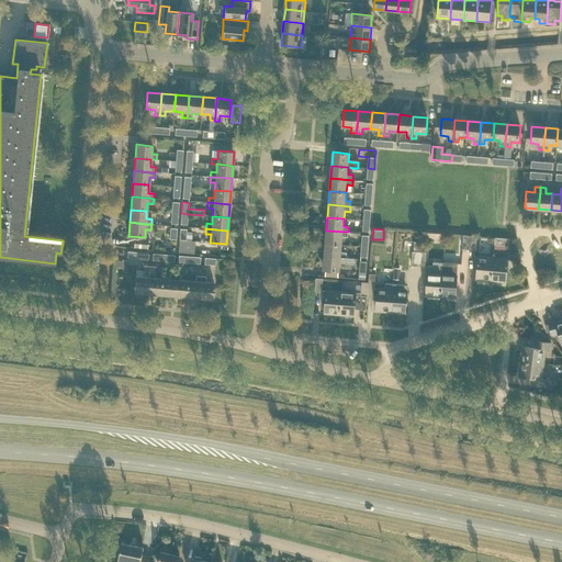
[(326,231),(325,243),(341,245),(343,237),(348,237),(348,232),(326,231)]
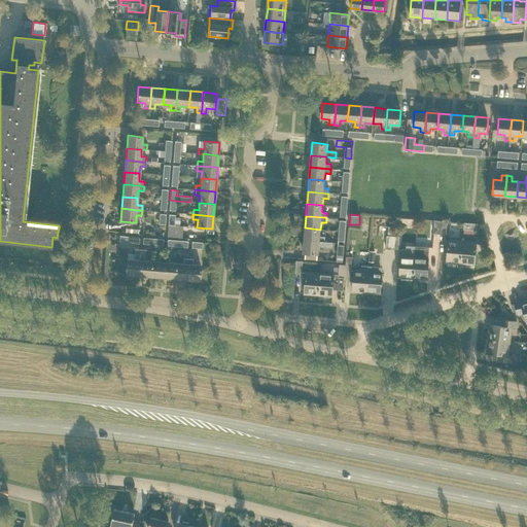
[(126,232),(138,233),(138,224),(126,223),(126,232)]
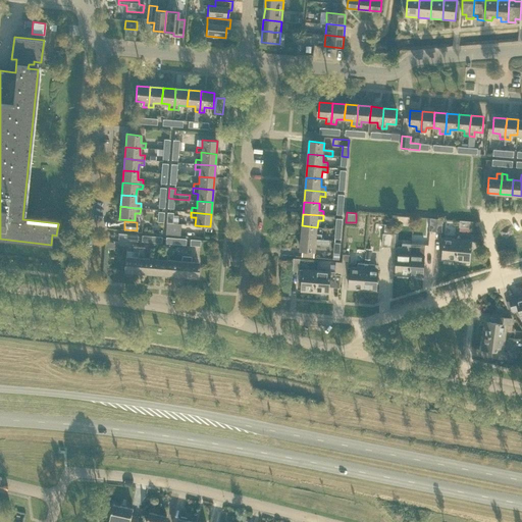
[(165,235),(179,236),(180,224),(166,223),(165,235)]
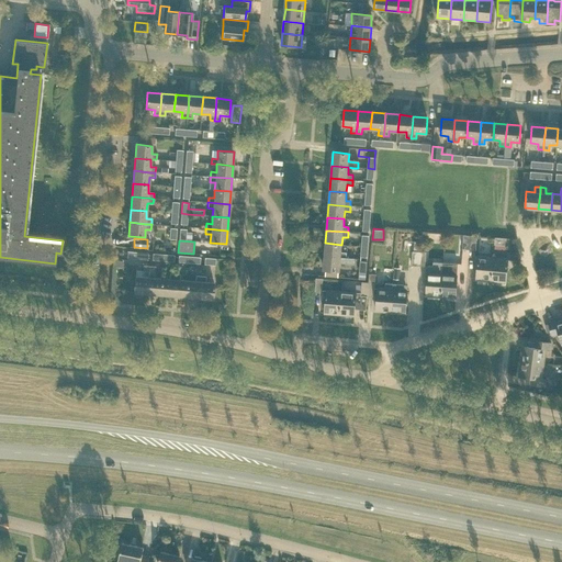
[(325,243),(324,256),(346,258),(346,253),(341,253),(341,245),(325,243)]
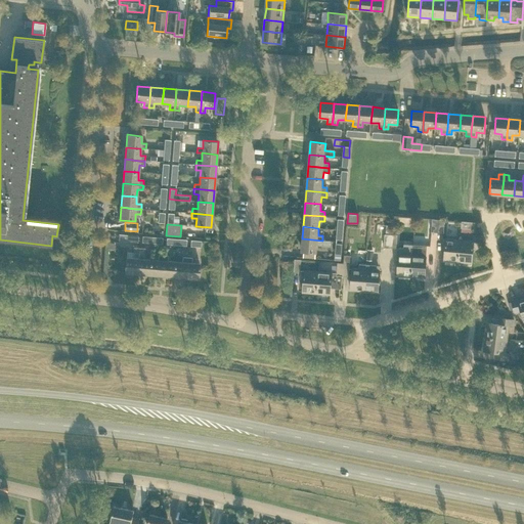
[(303,258),(315,259),(316,252),(316,253),(317,246),(326,247),(330,247),(330,242),(326,242),(322,241),(302,238),(301,251),(303,251),(303,258)]
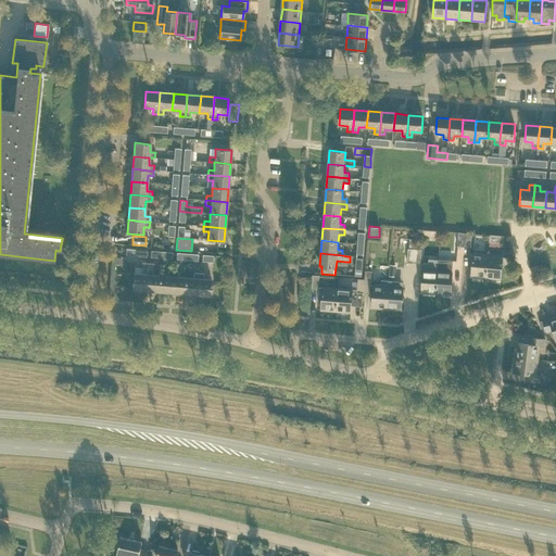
[(471,276),(487,278),(488,254),(474,253),(471,276)]
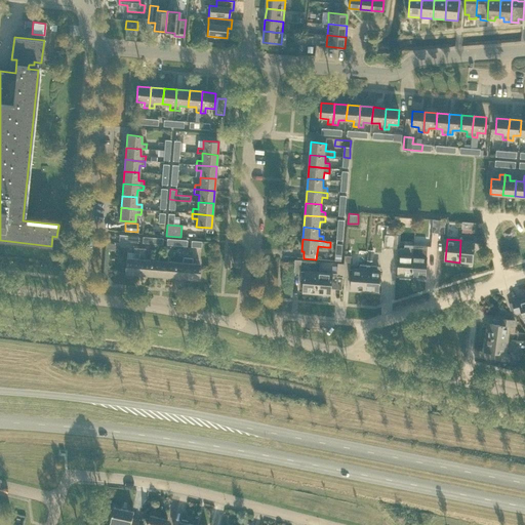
[(473,264),(475,241),(460,240),(459,263),(473,264)]
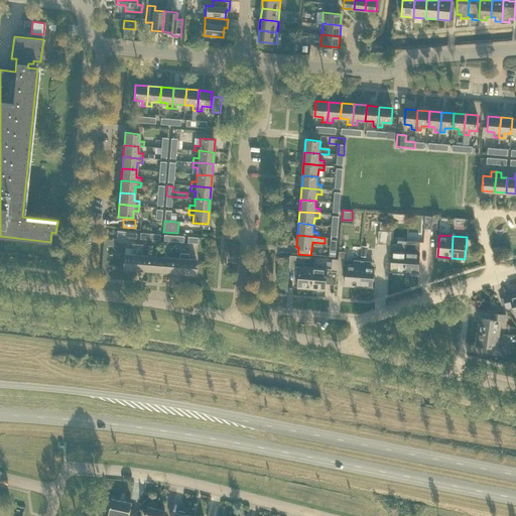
[(392,250),(391,271),(405,272),(406,251),(407,242),(397,241),(397,244),(393,244),(392,250)]
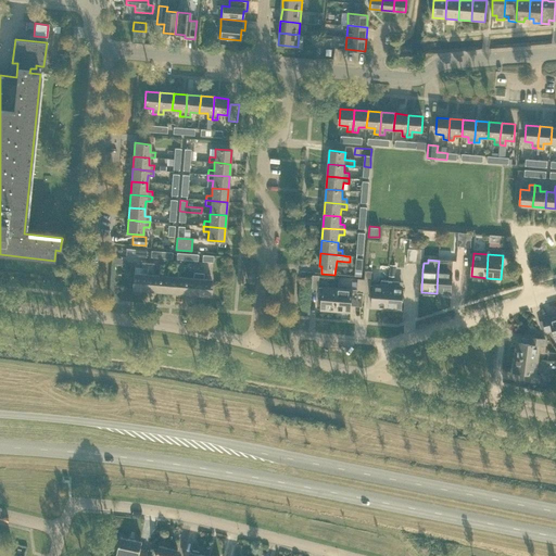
[(438,270),(437,293),(451,294),(452,272),(453,262),(439,261),(438,270)]
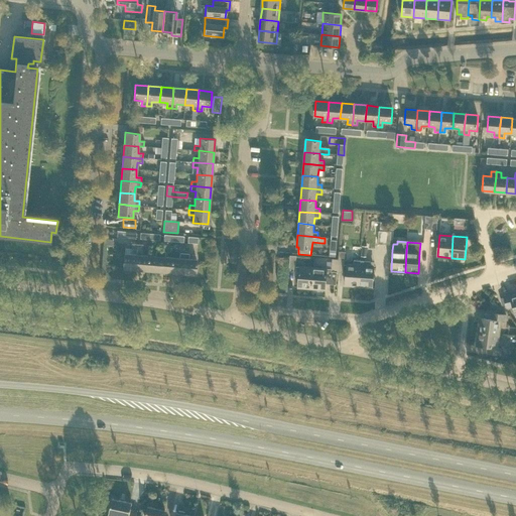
[(137,244),(131,244),(130,254),(124,254),(123,268),(135,269),(136,258),(137,244)]
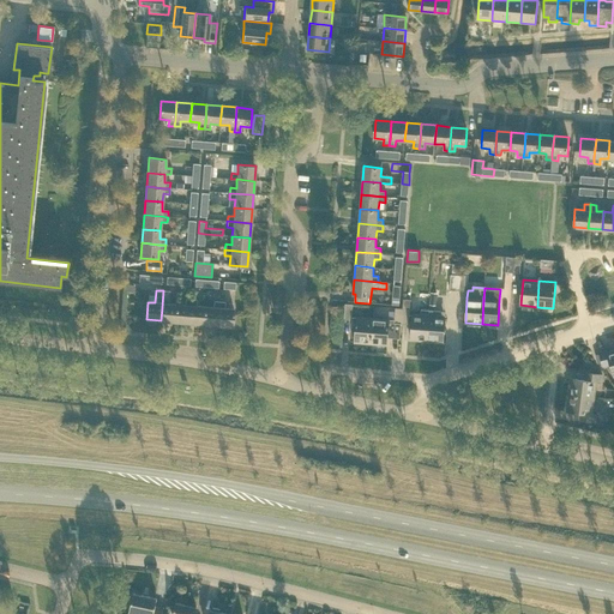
[(163,290),(162,307),(161,320),(175,321),(176,305),(169,304),(170,290),(163,290)]
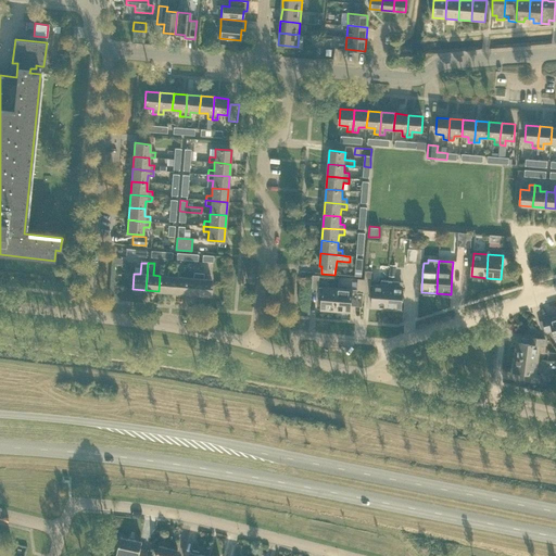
[(173,270),(168,270),(167,276),(160,276),(159,291),(172,292),(173,270)]
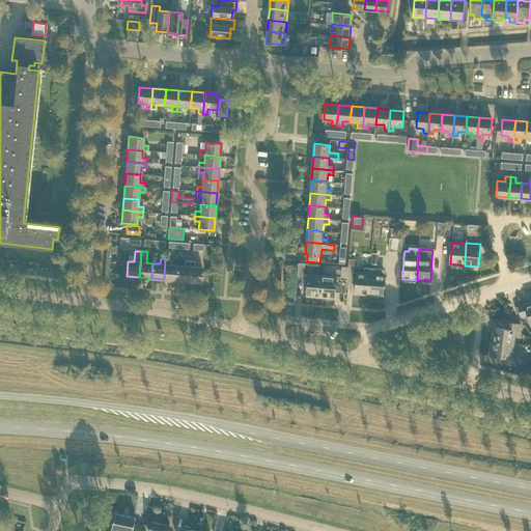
[(164,279),(175,280),(177,266),(169,264),(170,259),(165,258),(164,279)]
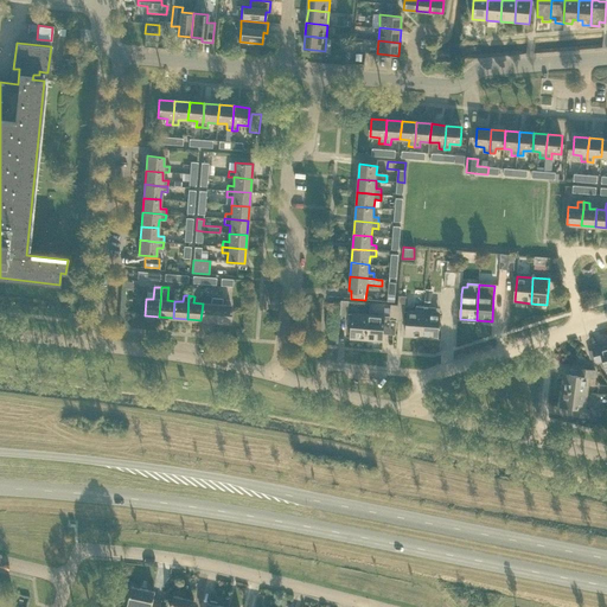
[(215,321),(216,305),(217,298),(211,298),(211,304),(203,304),(200,320),(215,321)]
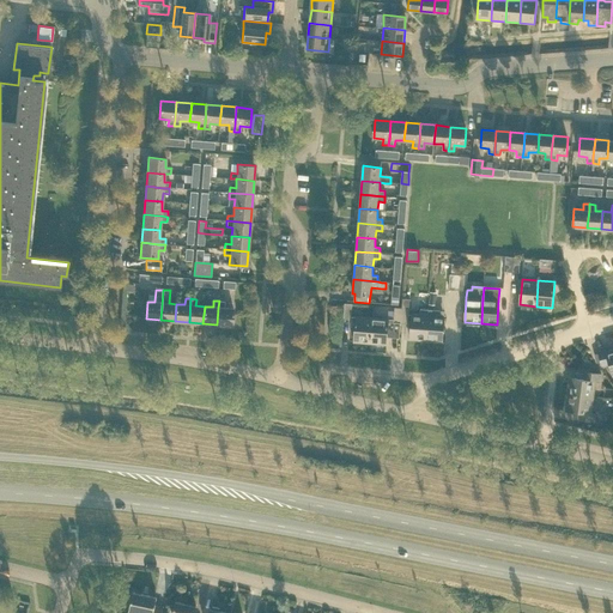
[(219,301),(218,308),(217,325),(231,326),(234,309),(224,308),(224,302),(219,301)]
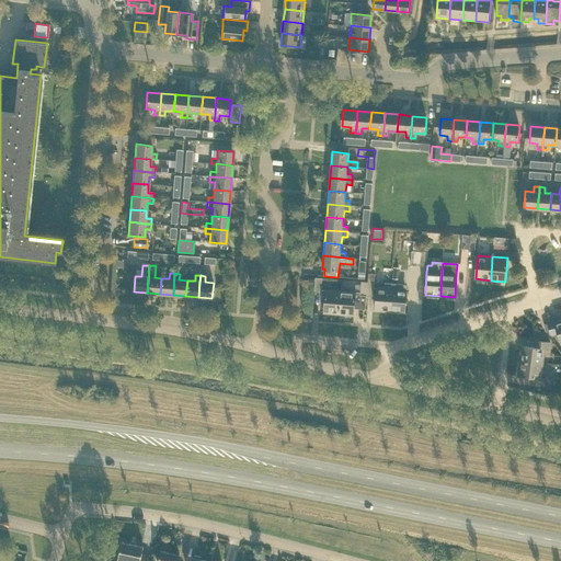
[(367,296),(368,281),(367,281),(367,282),(361,282),(361,293),(355,292),(341,290),(339,315),(353,316),(354,309),(365,310),(366,296),(367,296)]
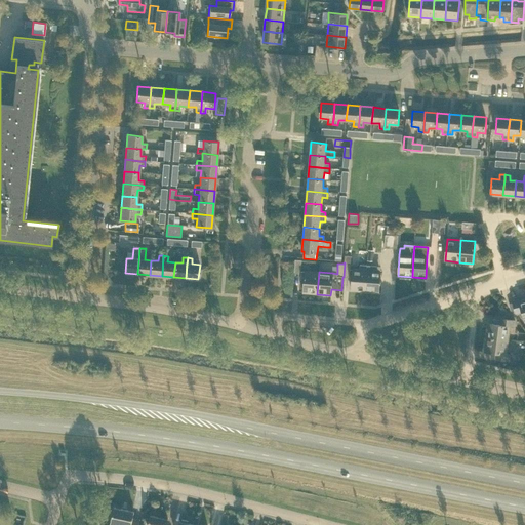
[(351,290),(365,291),(366,272),(367,266),(360,265),(359,271),(353,271),(351,290)]
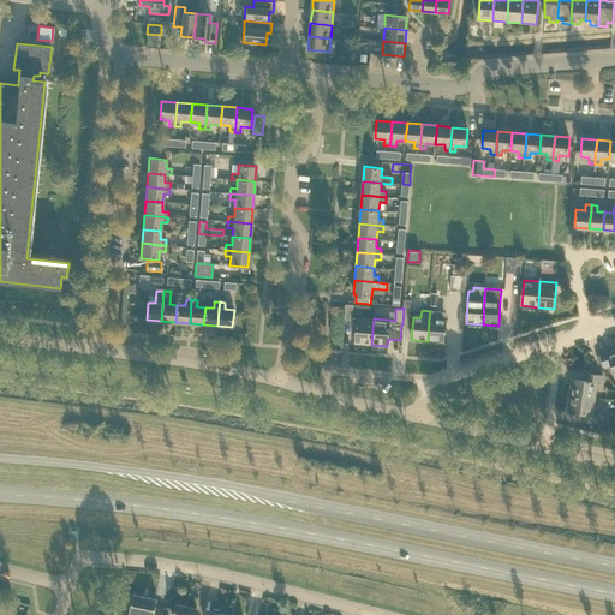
[(443,342),(446,320),(441,318),(442,311),(430,311),(429,318),(428,341),(443,342)]
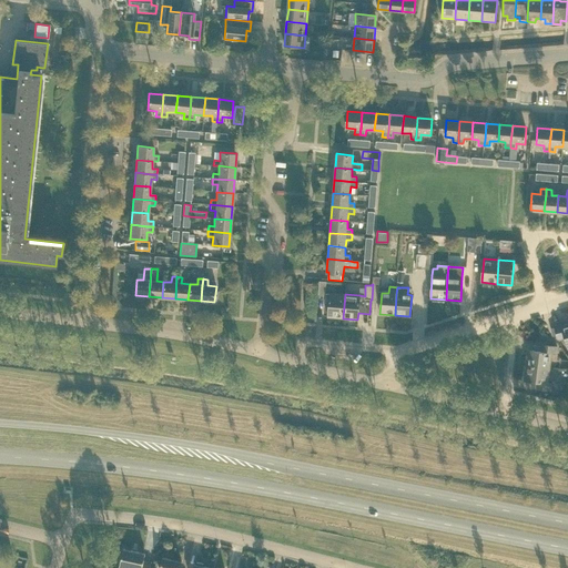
[(328,316),(343,318),(345,294),(330,293),(328,316)]
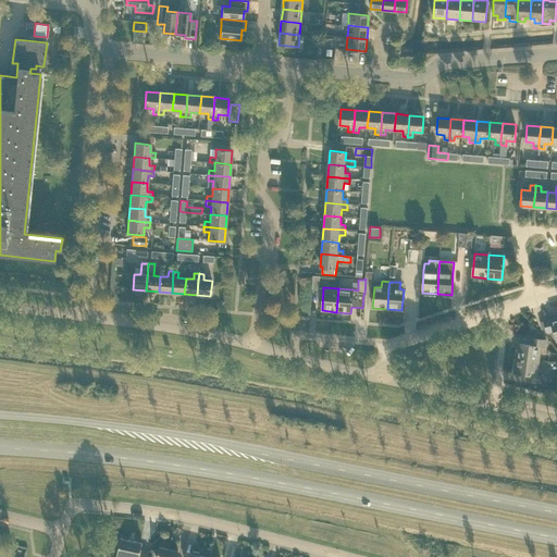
[(556,317),(551,320),(549,318),(544,320),(544,321),(546,329),(547,333),(554,331),(556,342),(556,317)]
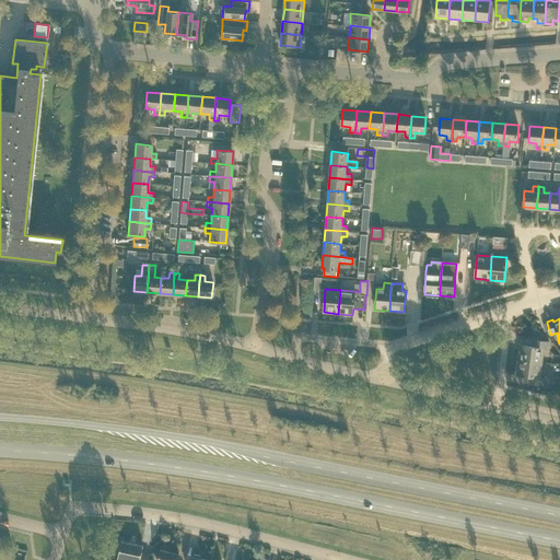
[(521,346),(518,360),(541,363),(544,349),(548,349),(549,342),(537,341),(537,348),(534,347),(521,346)]
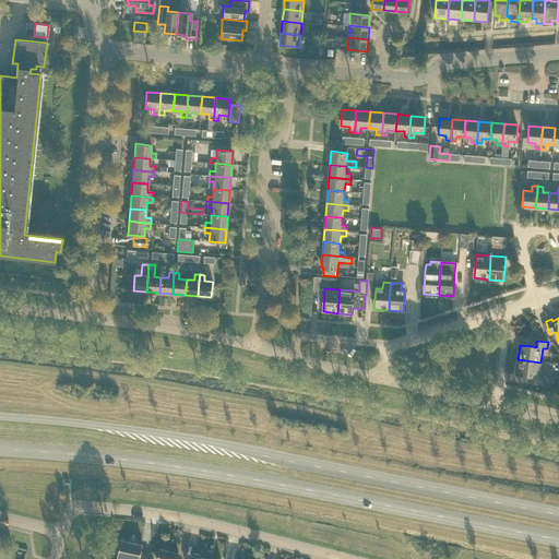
[(528,376),(532,376),(531,383),(543,384),(543,378),(538,377),(540,363),(518,359),(515,373),(528,376)]
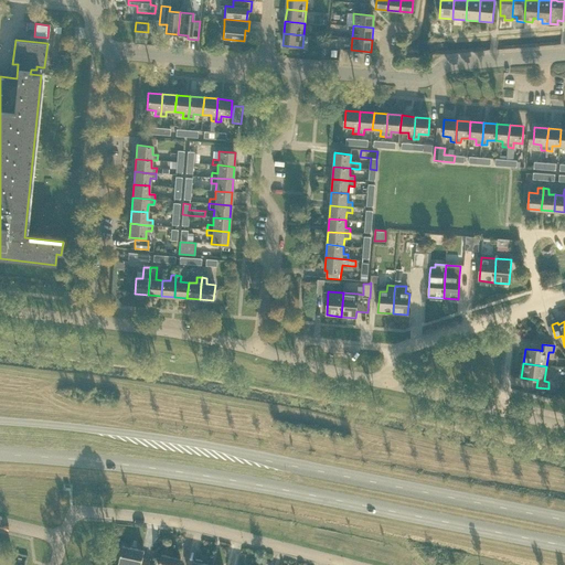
[(123,545),(119,562),(132,564),(148,564),(150,558),(144,557),(145,551),(123,545)]
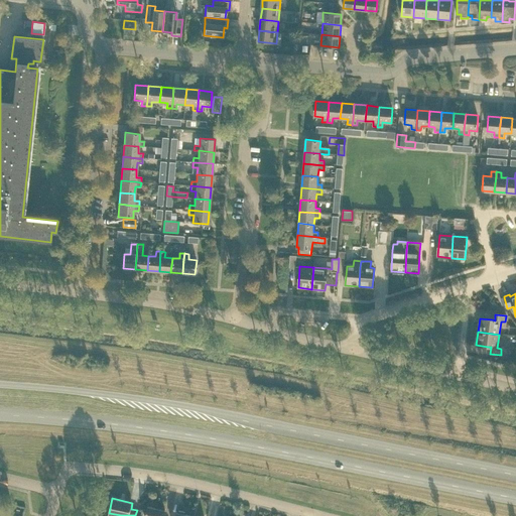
[(0,515),(16,515),(12,515),(11,515),(12,509),(12,508),(0,505),(0,515)]
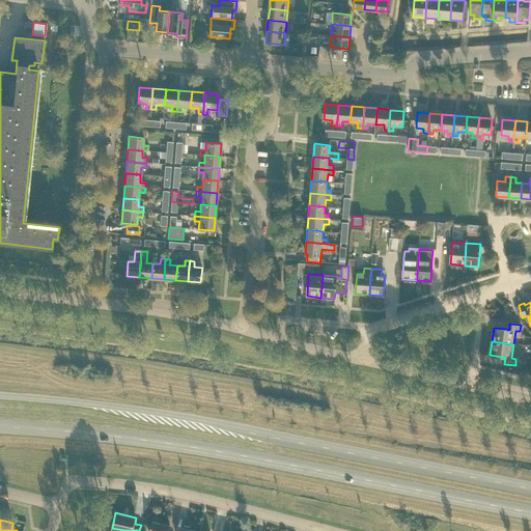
[(152,521),(149,530),(168,530),(170,525),(152,521)]
